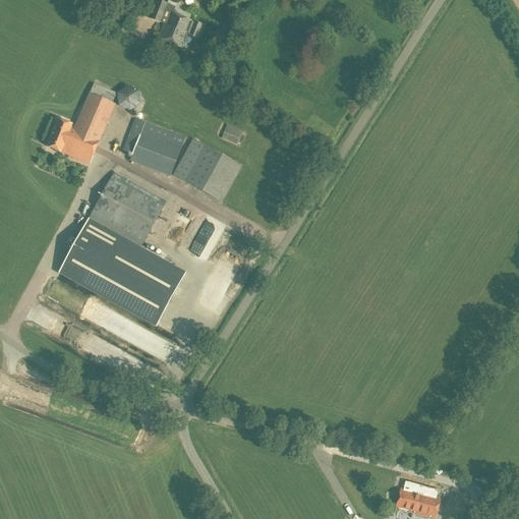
[(149,12),(165,18),(163,23),(162,23),(156,37),(179,46),(185,31),(187,32),(186,33),(195,37),(202,23),(191,19),(191,20),(189,19),(189,18),(171,11),(173,6),(159,0),(153,0),(149,12)]
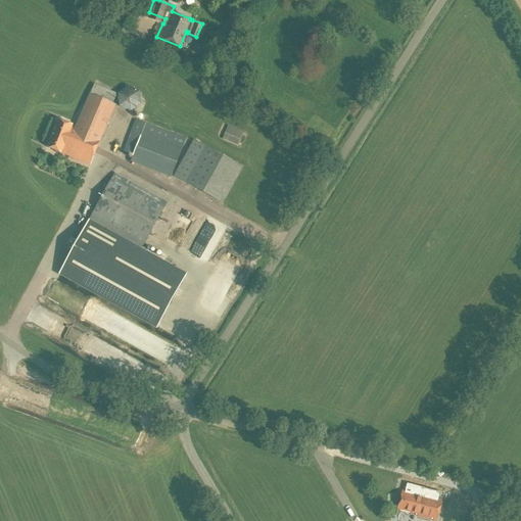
[(127,17),(135,20),(139,8),(131,5),(127,17)]
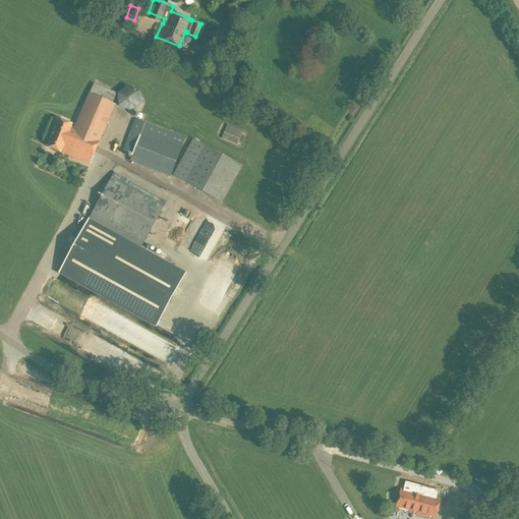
[(88,162),(113,102),(110,101),(114,92),(92,82),(88,92),(73,126),(69,124),(70,123),(56,117),(45,145),(52,148),(53,150),(56,151),(58,150),(88,162)]
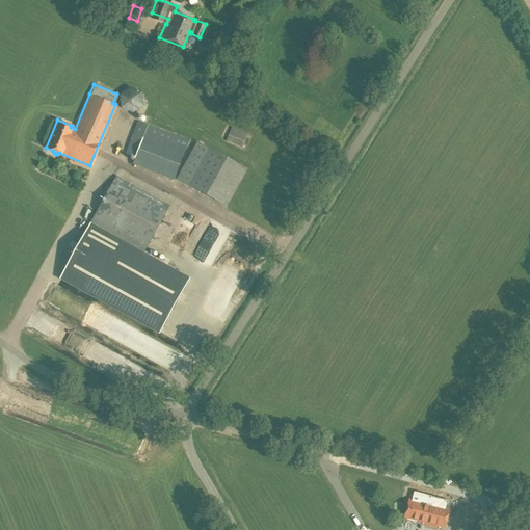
[(131,111),(141,104),(140,90),(128,86),(117,94),(120,107),(131,111)]
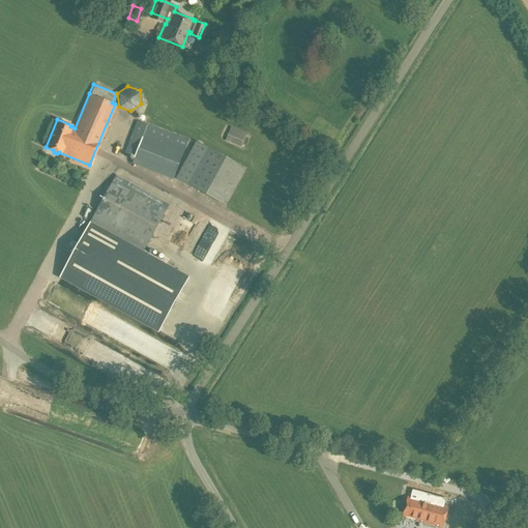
[(171,177),(186,139),(136,119),(123,151),(163,166),(159,173),(171,177)]
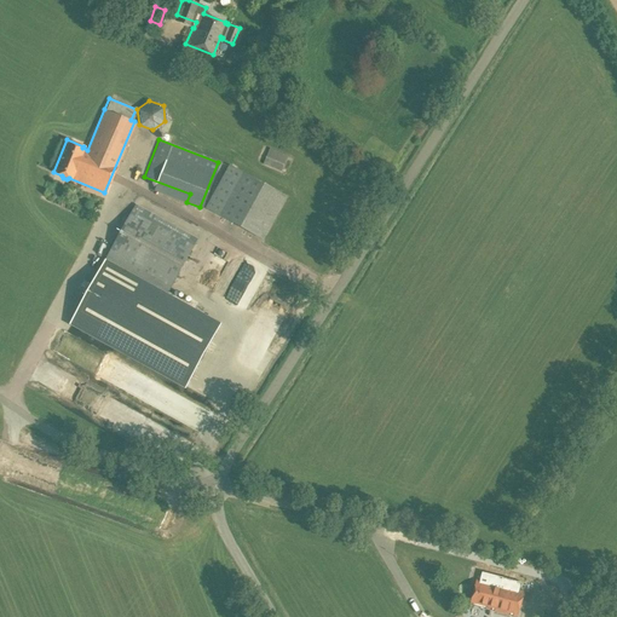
[(280,171),(286,154),(267,146),(260,162),(280,171)]
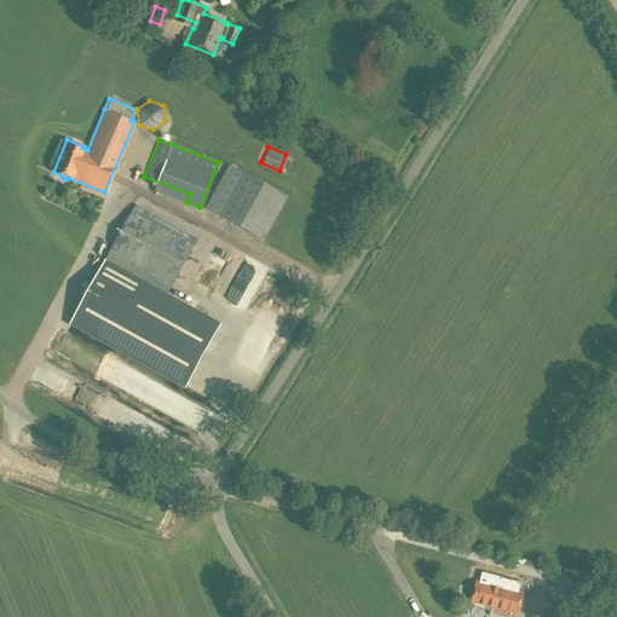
[(260,237),(283,195),(228,163),(205,207),(260,237)]
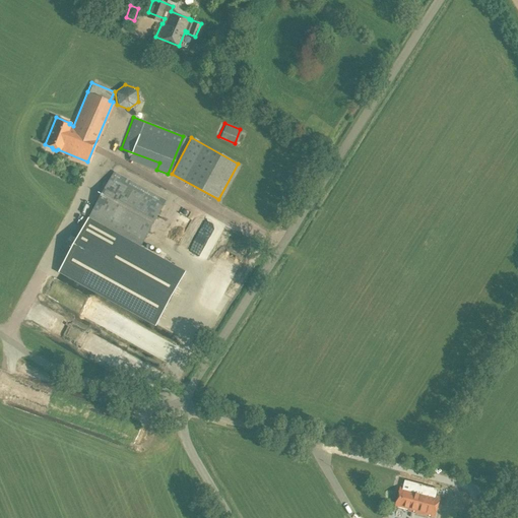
[(138,245),(149,225),(164,199),(112,171),(87,216),(138,245)]
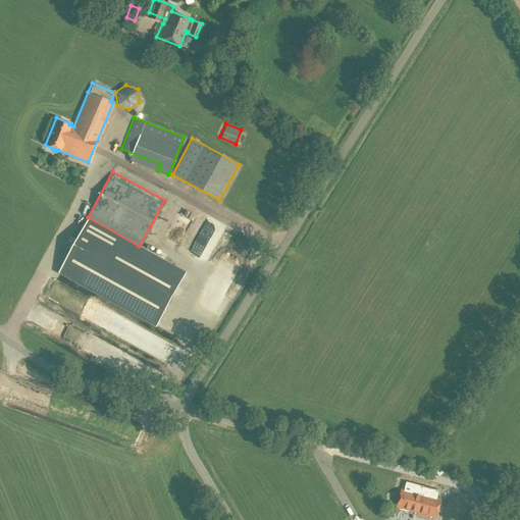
[(86,220),(55,275),(153,329),(184,274),(86,220)]
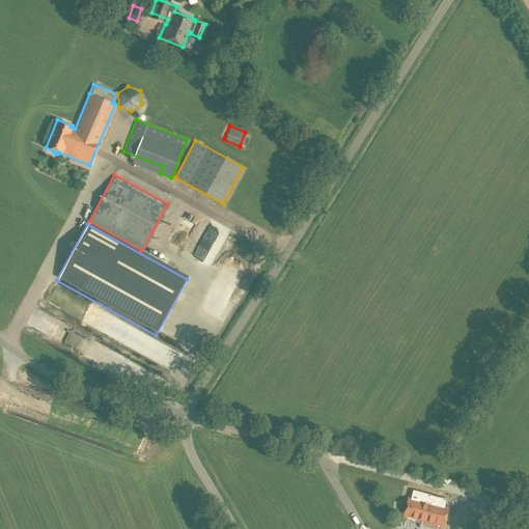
[(222,227),(219,238),(226,240),(229,229),(222,227)]
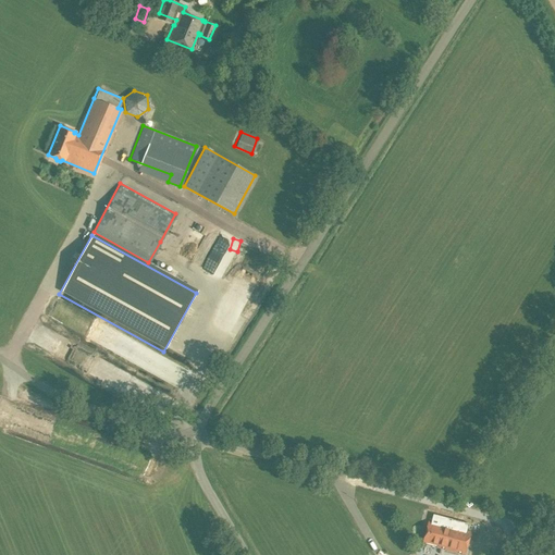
[(444,531),(445,526),(427,520),(420,543),(436,546),(441,531),(444,531)]
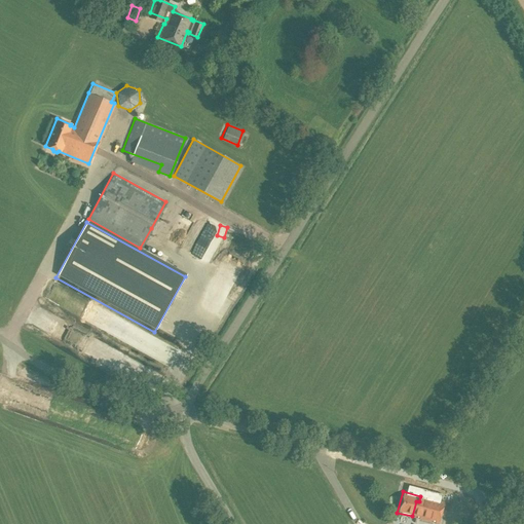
[(413,517),(413,516),(426,520),(433,499),(420,496),(419,501),(416,501),(412,516),(413,517)]
